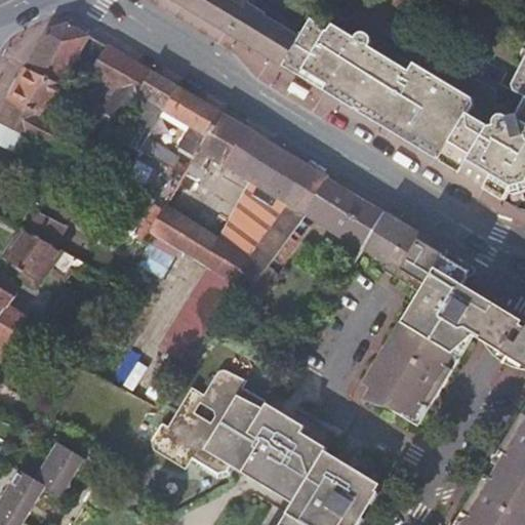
[(413,59),(408,69),(369,45),(371,43),(371,41),(371,40),(371,38),(370,36),(369,35),(368,33),(366,33),(365,32),(363,32),(361,32),(359,33),(358,34),(355,37),(333,24),(329,30),(313,17),(301,36),(267,15),(268,12),(256,6),(254,9),(248,5),(250,2),(250,0),(173,0),(224,30),(228,23),(250,36),(246,43),(301,76),(305,70),(329,84),(325,90),(338,98),(342,91),(384,116),(379,123),(423,150),(428,143),(465,164),(460,171),(460,172),(460,173),(500,198),(510,185),(524,182),(524,62),(513,82),(515,88),(524,93),(524,96),(517,115),(509,117),(508,115),(506,114),(505,113),(502,113),(500,113),(498,113),(497,114),(496,115),(495,117),(494,119),(495,122),(489,123),(469,111),(474,101),(473,95),(441,77),(440,77),(438,77),(437,77),(436,78),(430,86),(419,80),(427,68),(413,59)]
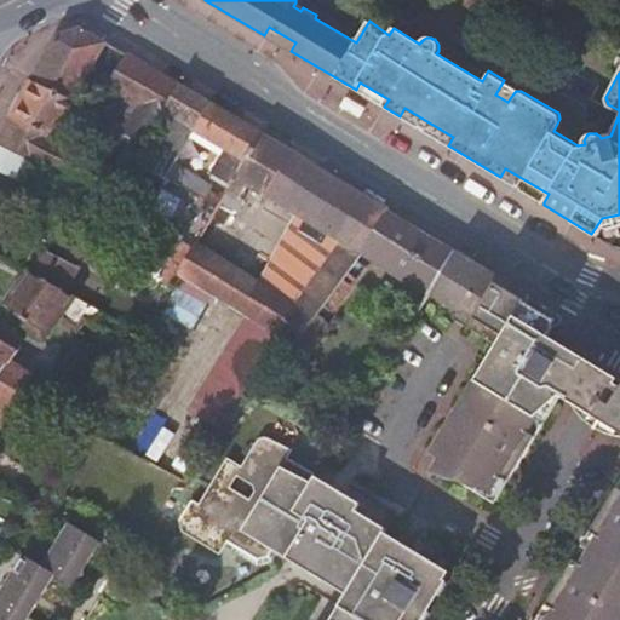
[(269,27),(264,35),(291,51),(296,42),(269,27)]
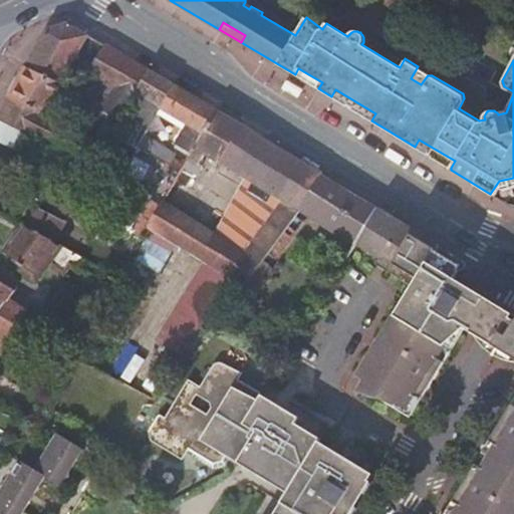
[(69,23),(47,29),(26,68),(64,84),(89,35),(69,23)]
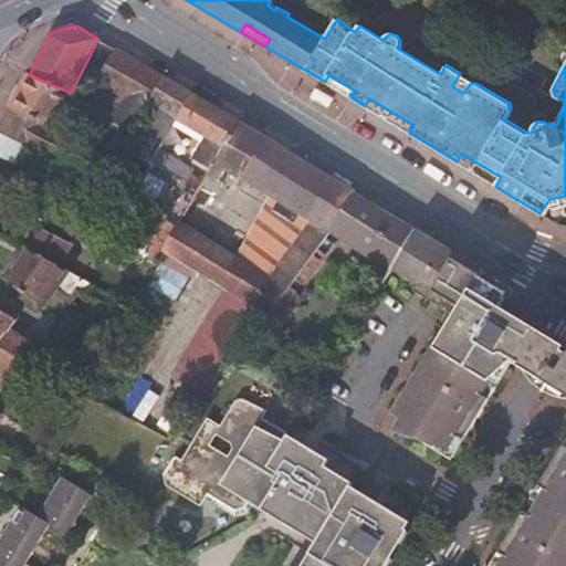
[(100,81),(129,98),(149,109),(167,79),(117,50),(100,81)]
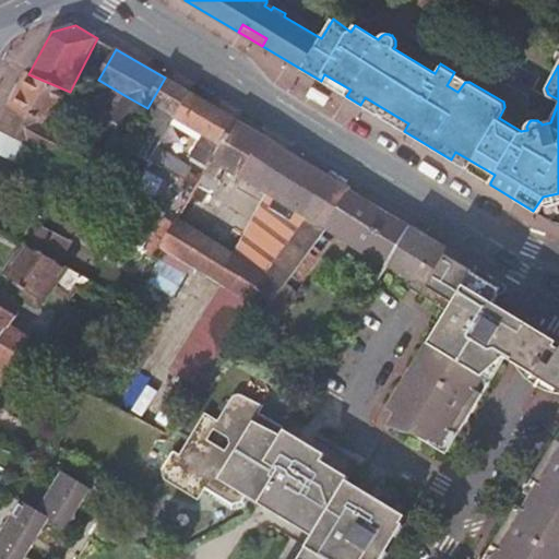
[(51,126),(52,125),(70,92),(28,74),(10,106),(51,126)]
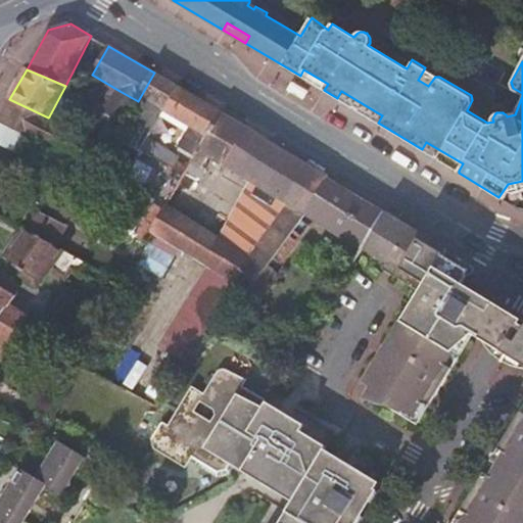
[(303,69),(300,76),(324,90),(328,84),(303,69)]
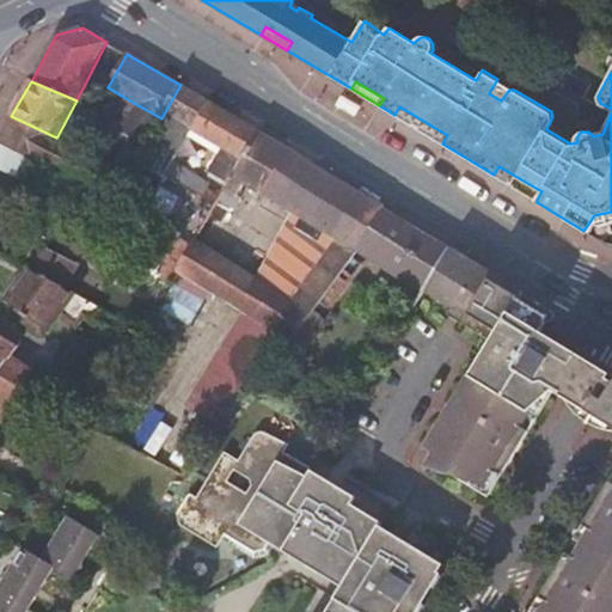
[(147,213),(167,175),(181,151),(191,129),(207,101),(181,85),(161,118),(169,122),(126,202),(147,213)]
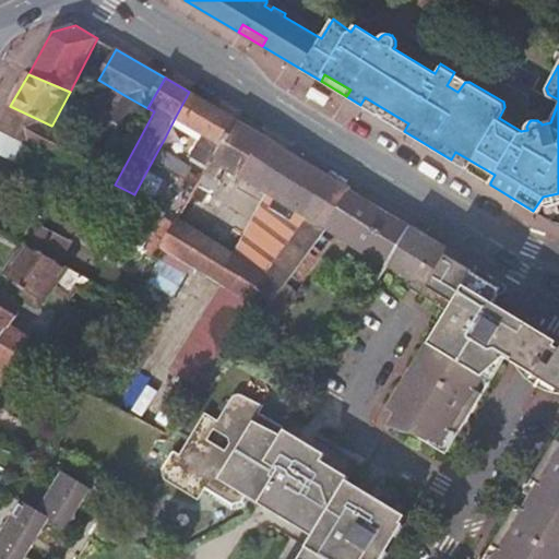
[(213,163),(238,120),(189,92),(175,118),(205,135),(192,158),(209,168),(212,162),(213,163)]
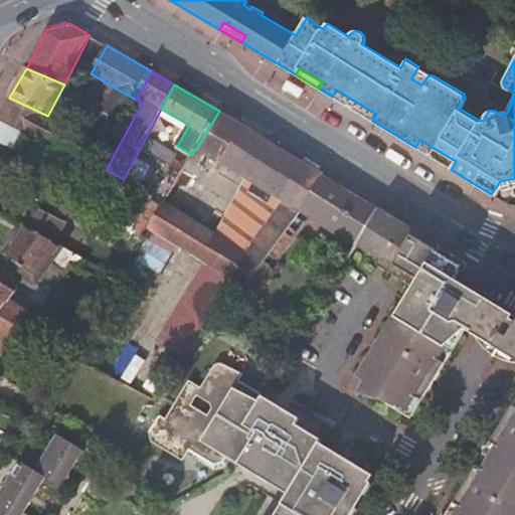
[(124,124),(136,100),(118,90),(104,113),(124,124)]
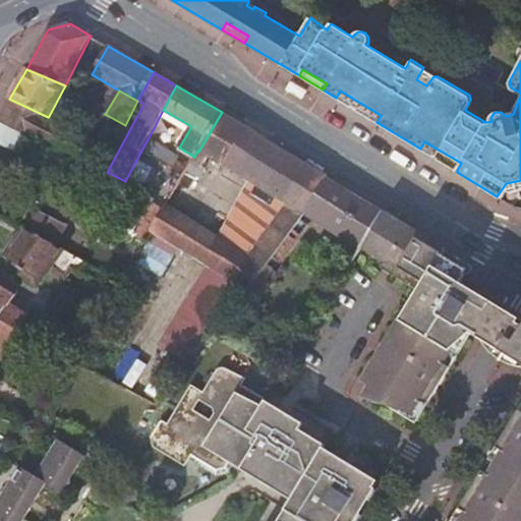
[(340,91),(336,98),(377,122),(381,115),(340,91)]
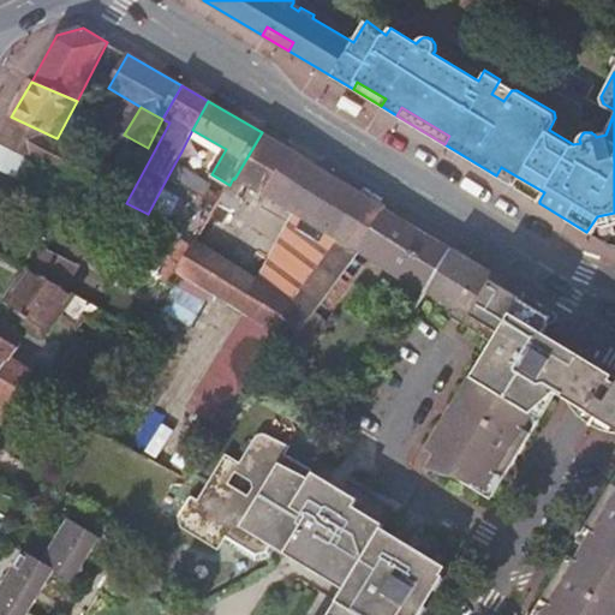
[(131,178),(108,163),(97,157),(77,147),(58,137),(57,138),(11,117),(0,136),(0,144),(3,145),(0,153),(0,167),(17,177),(28,159),(102,197),(93,215),(106,222),(115,206),(131,178)]
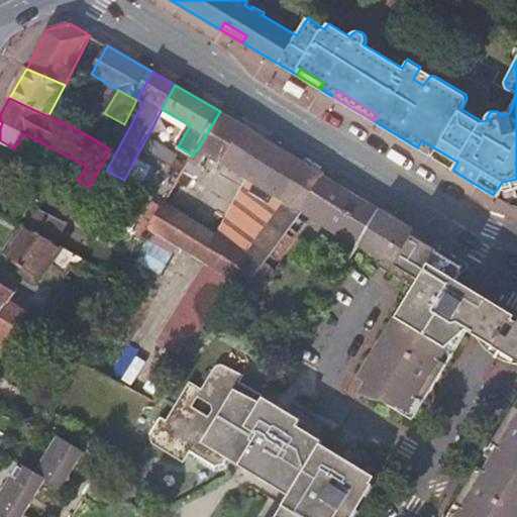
[(196,149),(193,156),(186,167),(182,174),(181,175),(188,179),(196,164),(201,167),(207,156),(223,165),(225,162),(287,200),(248,253),(166,202),(163,207),(149,227),(240,284),(236,289),(241,292),(264,263),(298,216),(303,209),(304,210),(326,175),(220,111),(197,150),(196,149)]
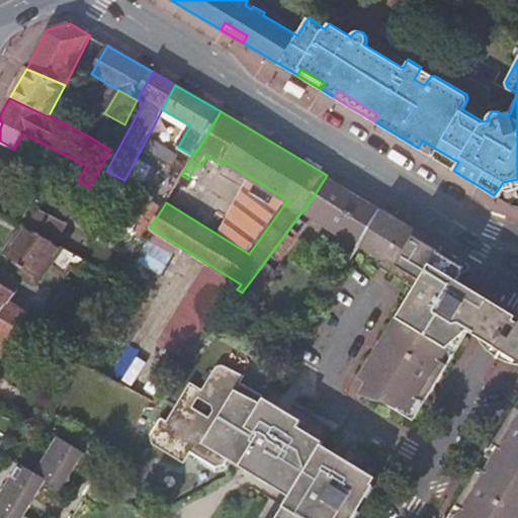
[(124,124),(104,113),(91,138),(110,150),(124,124)]
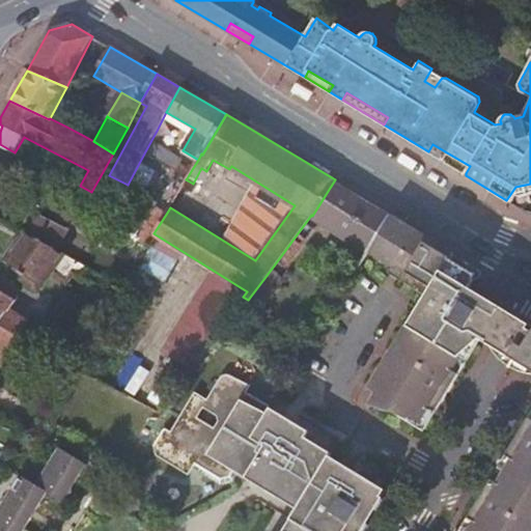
[(163,135),(157,131),(145,151),(187,178),(191,171),(182,165),(184,161),(158,144),(163,135)]
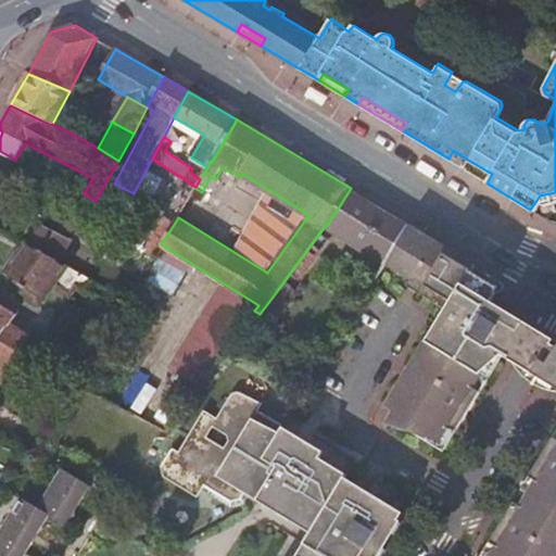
[(353,191),(353,189),(351,188),(327,226),(376,257),(366,274),(375,279),(386,262),(409,225),(353,191)]
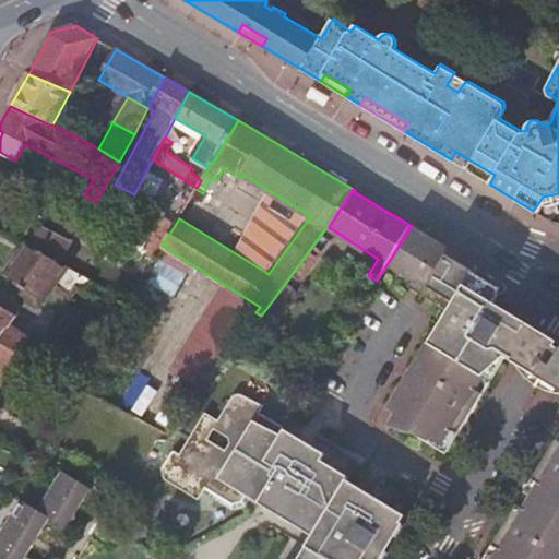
[(61,263),(83,223),(40,201),(34,213),(52,223),(49,229),(43,225),(30,247),(61,263)]
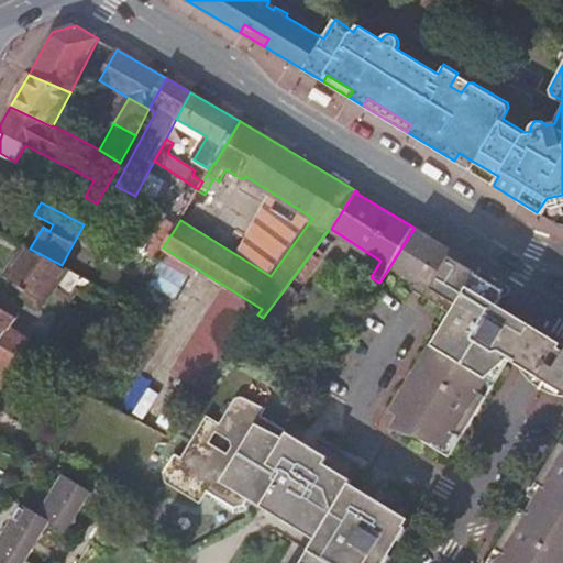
[(392,412),(398,417),(389,430),(444,446),(452,434),(461,437),(485,397),(477,392),(484,382),(507,360),(512,363),(521,348),(523,349),(526,344),(523,343),(533,327),(523,321),(519,328),(493,311),(496,305),(505,290),(476,274),(481,267),(443,245),(438,247),(432,256),(424,252),(433,239),(415,228),(390,265),(416,282),(418,283),(420,277),(429,283),(420,296),(422,297),(451,313),(414,375),(416,376),(411,385),(408,383),(392,412)]
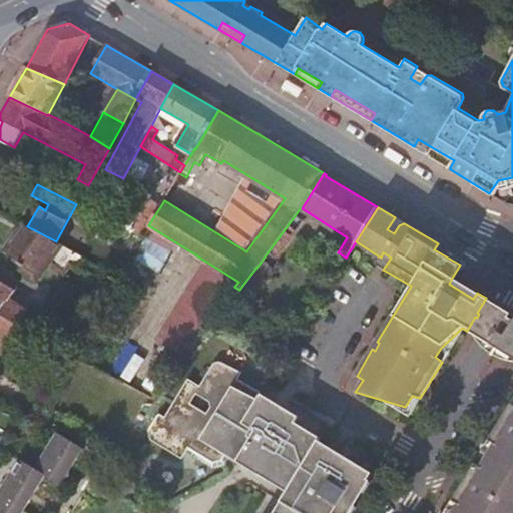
[(305,220),(296,214),(262,261),(267,264),(273,255),(276,258),(305,220)]
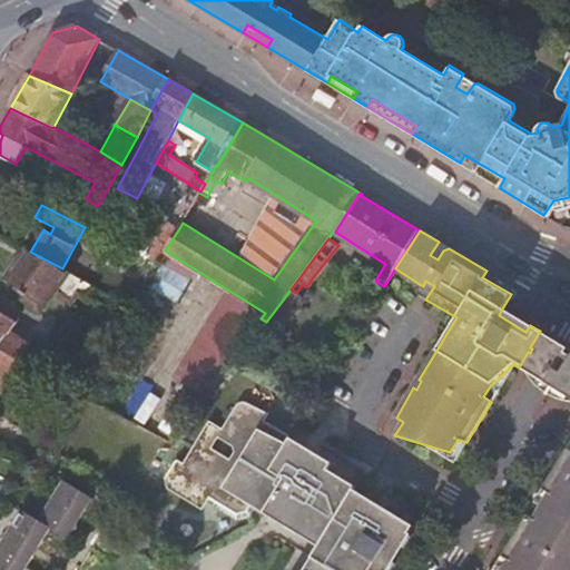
[(62,268),(30,252),(29,251),(9,278),(29,294),(25,301),(39,312),(55,290),(70,301),(77,291),(89,298),(97,285),(86,278),(85,281),(62,268)]
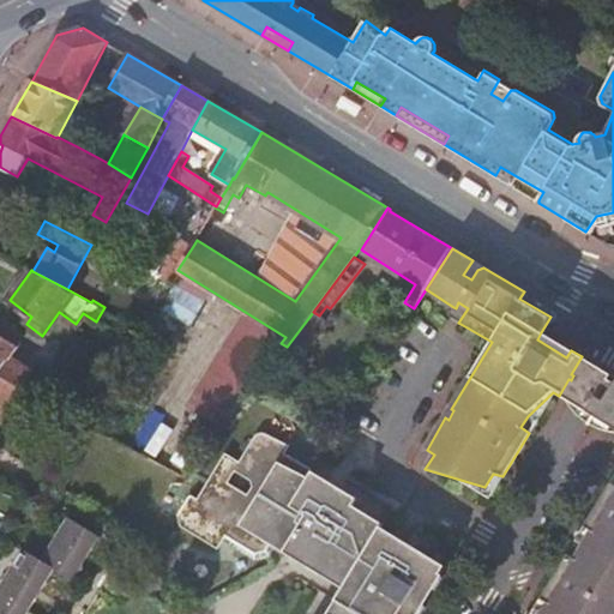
[(566,357),(571,350),(541,332),(537,339),(566,357)]
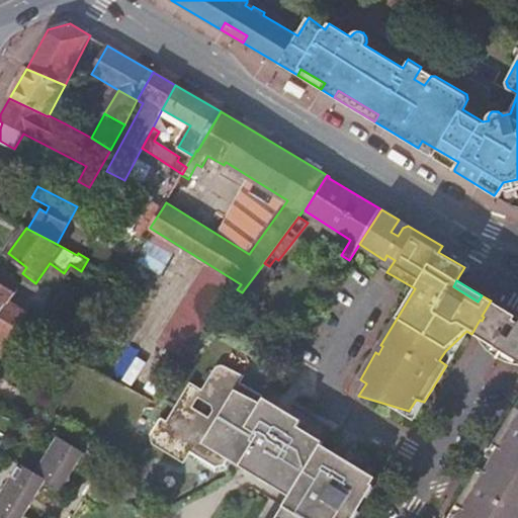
[(0,315),(5,319),(30,333),(80,361),(92,341),(29,306),(25,312),(9,303),(15,292),(0,283),(0,315)]
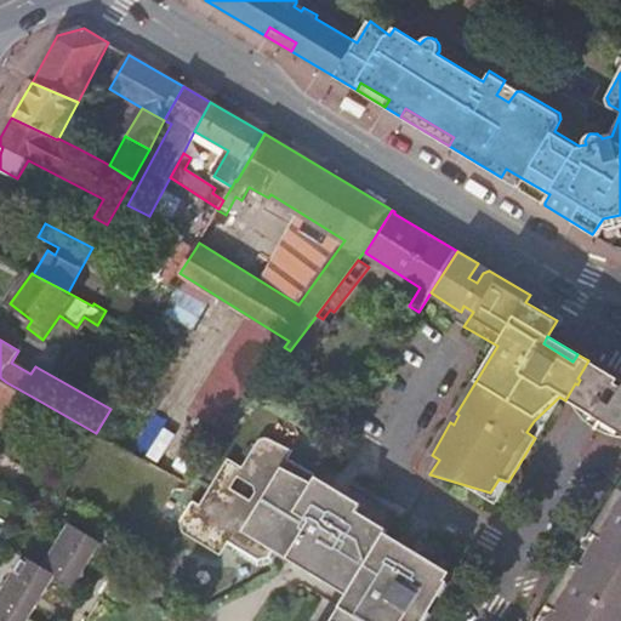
[(565,400),(570,403),(593,416),(620,433),(620,380),(616,379),(588,360),(577,379),(580,380),(577,385),(575,383),(565,400)]
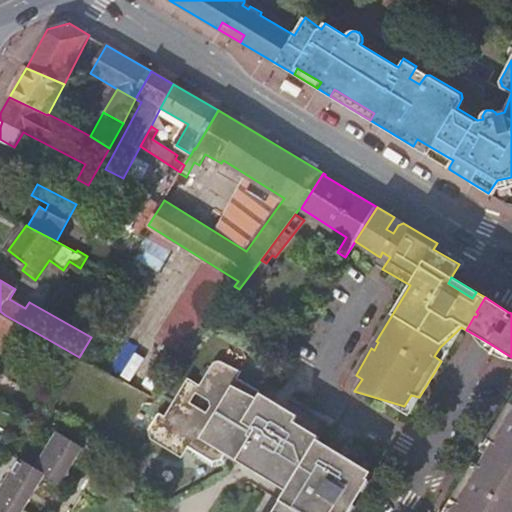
[(0,348),(15,357),(30,329),(5,315),(0,322),(0,348)]
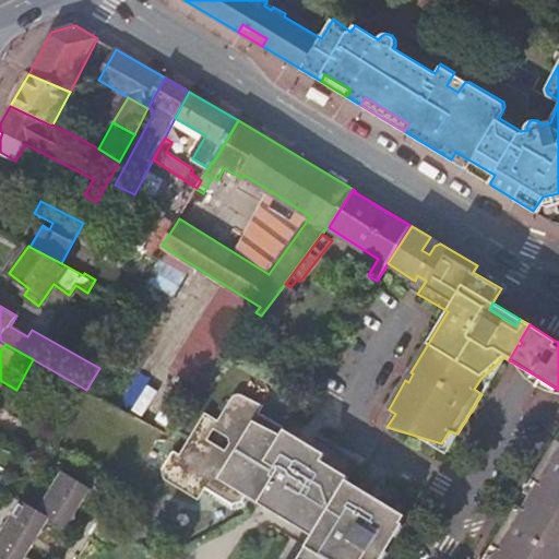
[(258,418),(265,406),(244,395),(241,394),(239,394),(237,395),(235,396),(234,397),(219,420),(206,413),(181,454),(175,451),(164,471),(166,479),(199,500),(204,491),(233,510),(247,507),(251,498),(300,528),(306,521),(319,528),(316,534),(325,540),(329,537),(335,540),(337,547),(356,558),(384,558),(390,552),(389,551),(389,550),(388,549),(394,538),(396,539),(397,537),(399,537),(405,525),(404,525),(404,524),(403,523),(407,516),(347,480),(349,476),(323,461),(326,454),(312,447),(309,453),(296,445),(300,439),(285,430),(283,435),(258,418)]
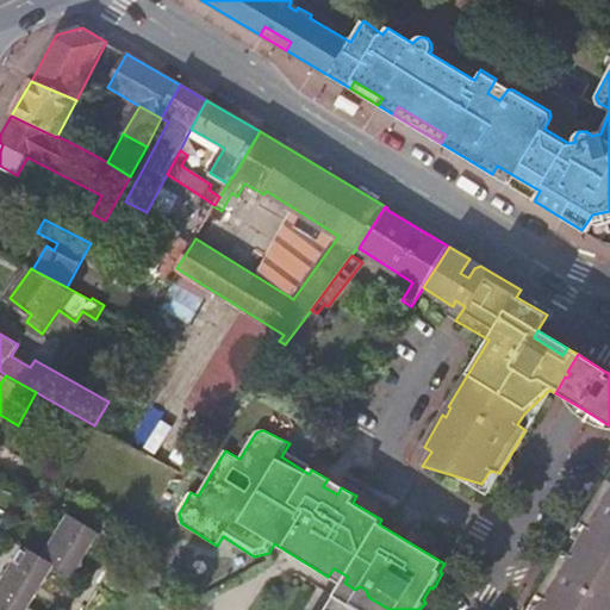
[(609,609),(609,481),(607,480),(534,601),(527,609),(609,609)]
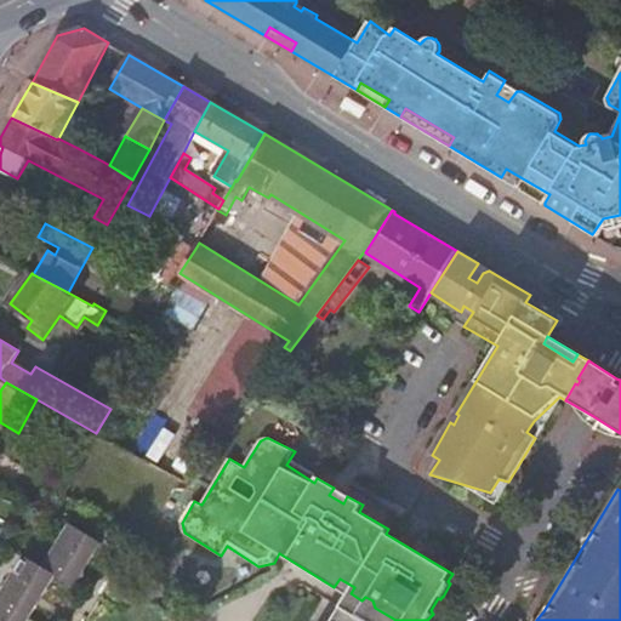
[(40,593),(45,597),(56,577),(74,590),(84,574),(80,571),(85,562),(90,564),(100,547),(70,527),(44,570),(26,557),(0,598),(0,620),(29,620),(39,605),(35,604),(40,593)]
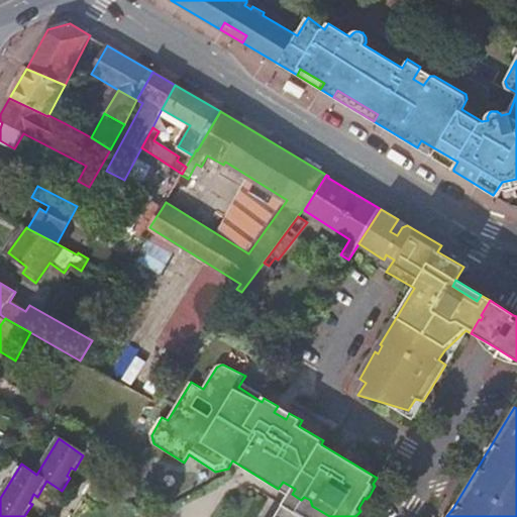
[(302,516),(285,506),(277,516),(302,516)]
